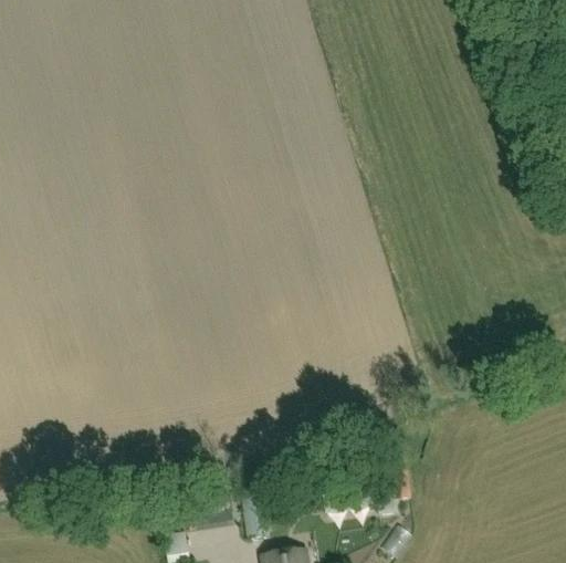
[(407,470),(392,471),(391,462),(378,465),(380,475),(369,476),(371,487),(322,493),(325,512),(378,506),(379,514),(396,512),(395,500),(411,498),(407,470)]
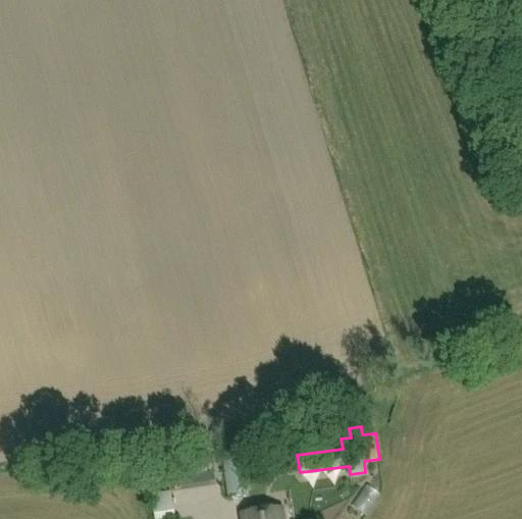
[(222,460),(227,497),(249,494),(244,457),(222,460)]
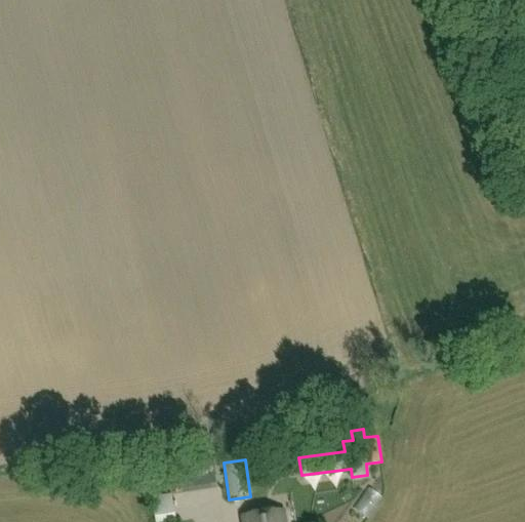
[(159,491),(217,482),(213,462),(156,471),(159,491)]
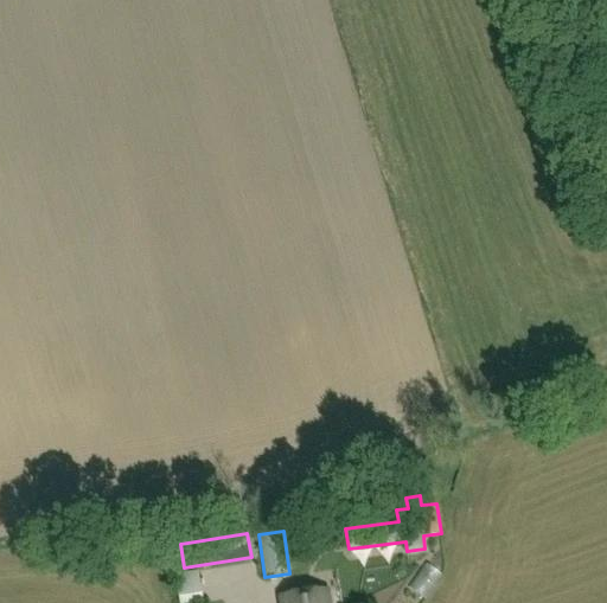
[(199,569),(176,572),(180,602),(181,602),(204,600),(199,569)]
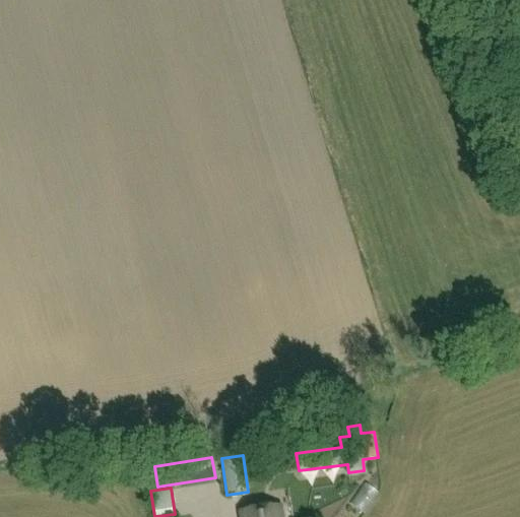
[(282,516),(281,505),(241,511),(242,516),(282,516)]
